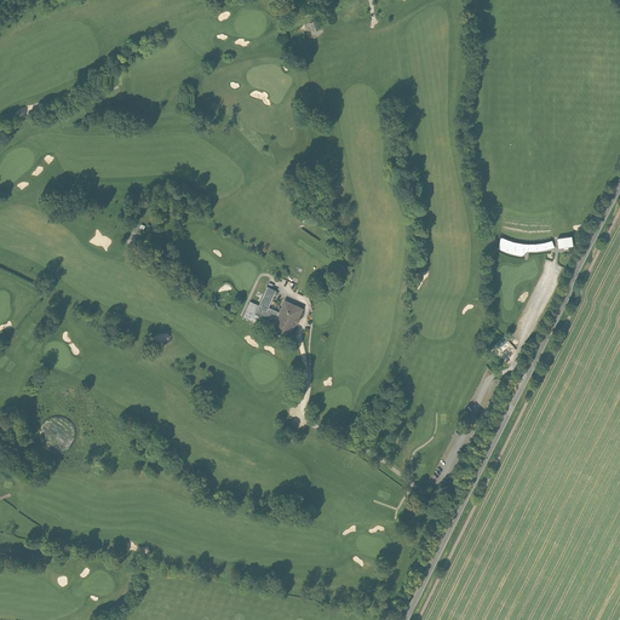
[(314,44),(306,28),(293,34),(299,49),(314,44)]
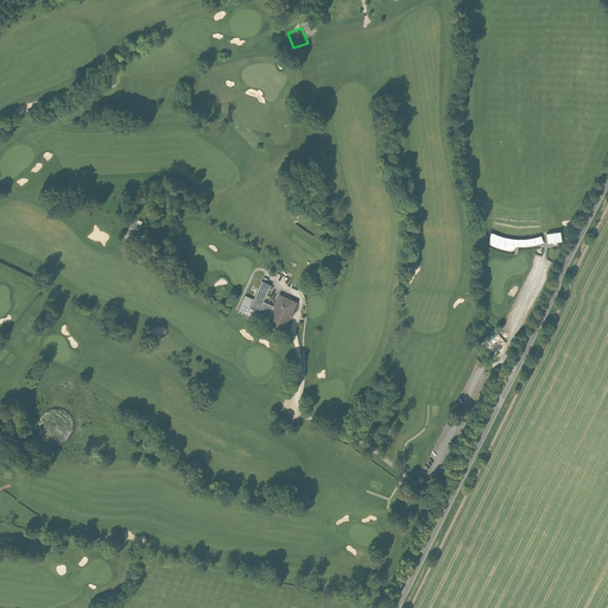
[(301,204),(299,215),(314,216),(315,206),(301,204)]
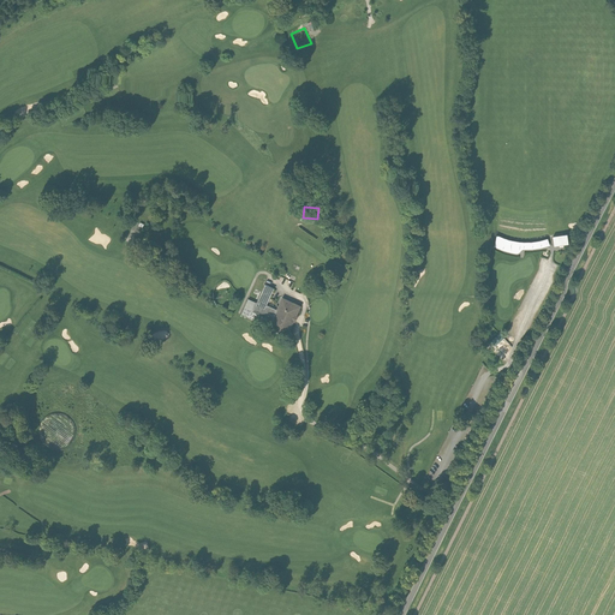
[(553,238),(554,248),(568,245),(567,236),(553,238)]
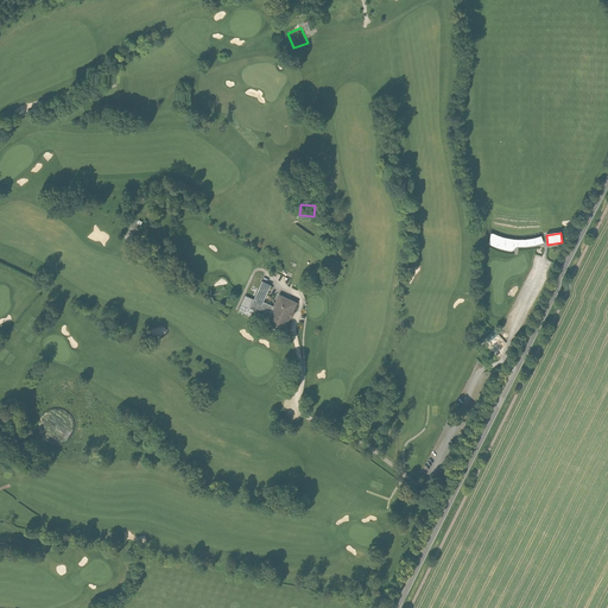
[(491,234),(488,238),(496,240),(505,244),(513,245),(513,244),(518,244),(518,245),(527,245),(534,244),(543,241),(542,236),(539,238),(531,239),(520,240),(517,240),(513,240),(508,239),(504,238),(499,236),(494,235),(491,234)]
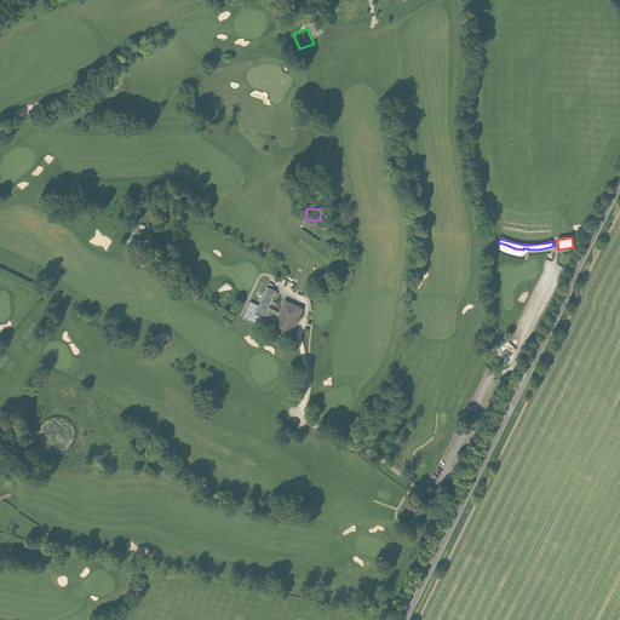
[(268,280),(256,306),(275,315),(279,305),(268,300),(276,283),(268,280)]
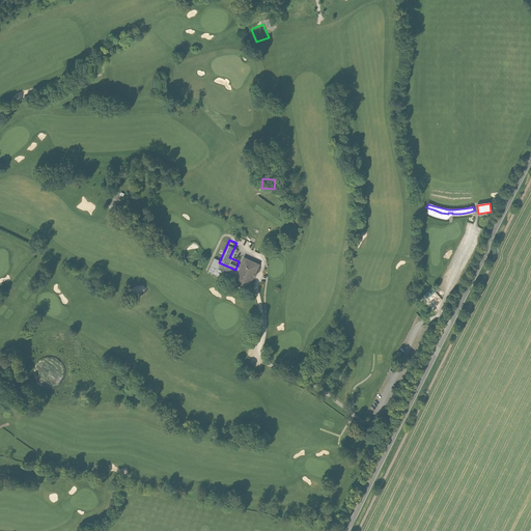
[(235,270),(232,276),(248,283),(259,258),(244,251),(239,261),(235,270)]
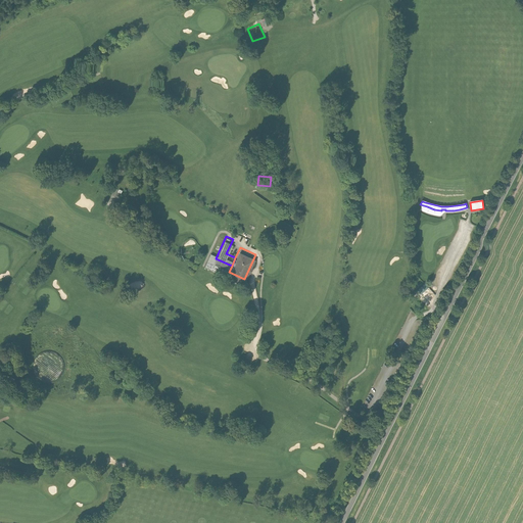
[(424,279),(417,285),(428,296),(435,290),(424,279)]
